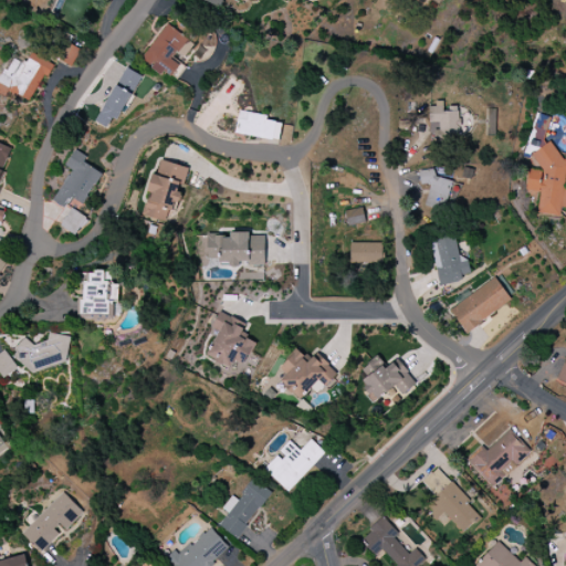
[(173,61),(187,39),(165,24),(142,61),(170,80),(179,65),(173,61)]
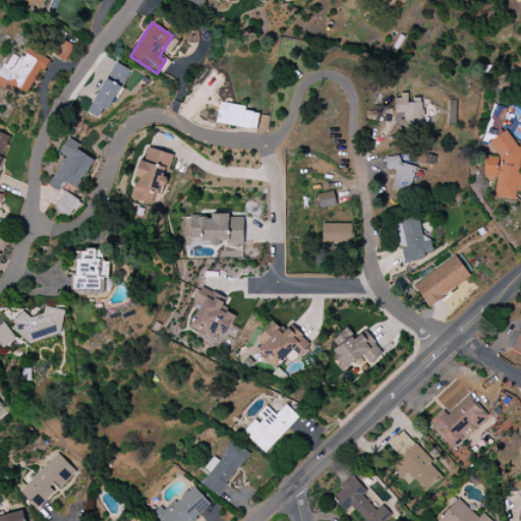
[(66,61),(72,45),(60,40),(54,57),(66,61)]
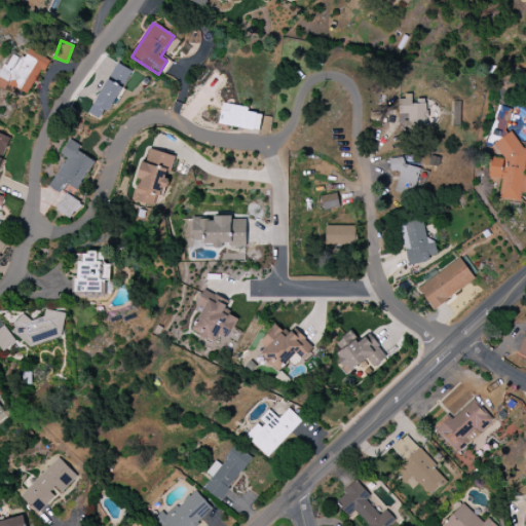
[(48,60),(30,49),(25,58),(11,50),(0,70),(0,84),(6,88),(8,85),(28,97),(48,60)]
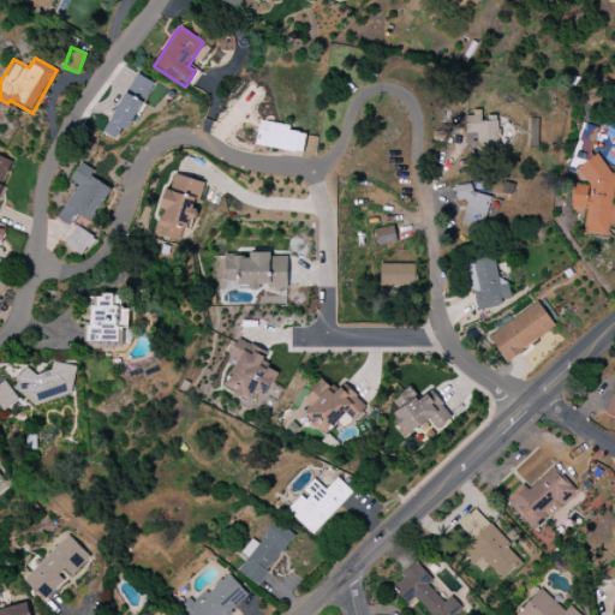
[(106,135),(118,139),(121,129),(131,132),(153,82),(132,72),(106,135)]
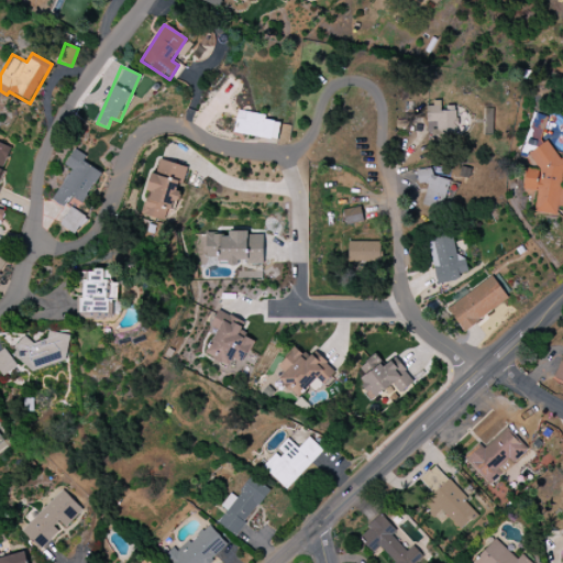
[(427,123),(432,122),(433,140),(455,139),(454,108),(440,109),(440,103),(426,103),(427,123)]
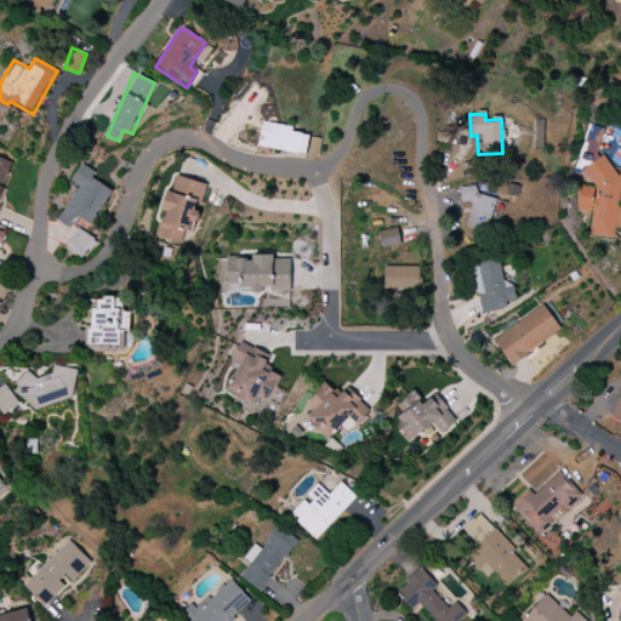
[(306,154),(308,135),(292,134),(294,126),(261,123),(258,149),(306,154)]
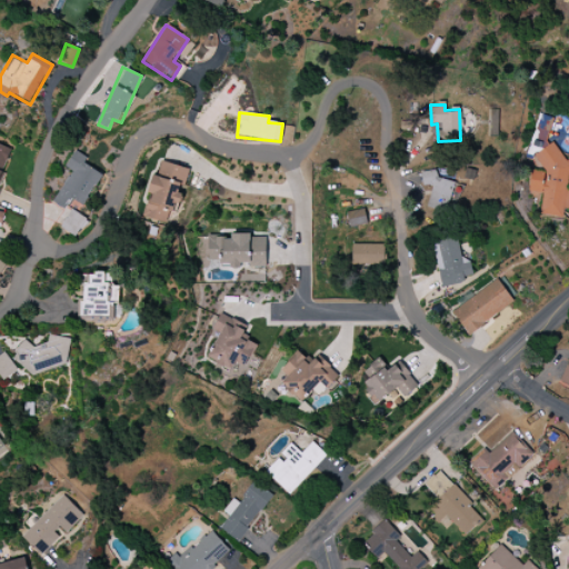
[(542,151),(552,119),(540,115),(530,147),(542,151)]
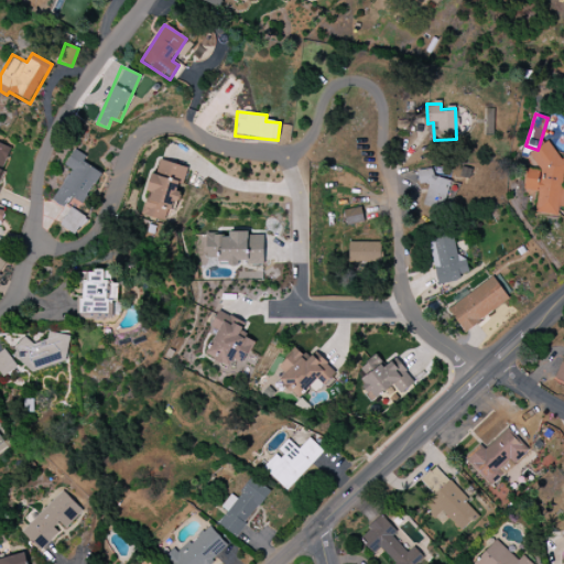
[(534,214),(557,216),(559,209),(563,205),(563,188),(561,190),(563,165),(549,142),(529,154),(539,171),(525,169),(523,190),(538,192),(534,214)]
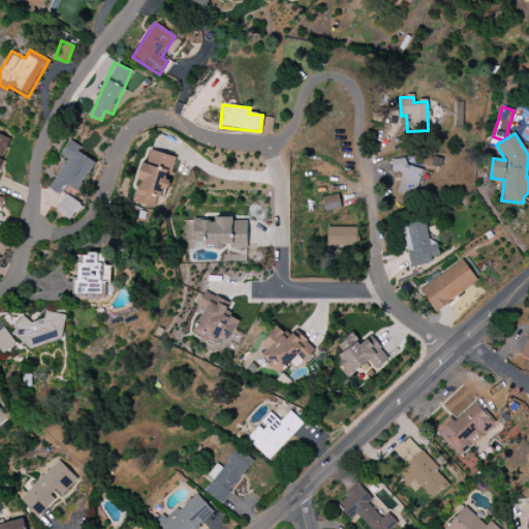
[(0,167),(12,141),(0,134),(0,167)]
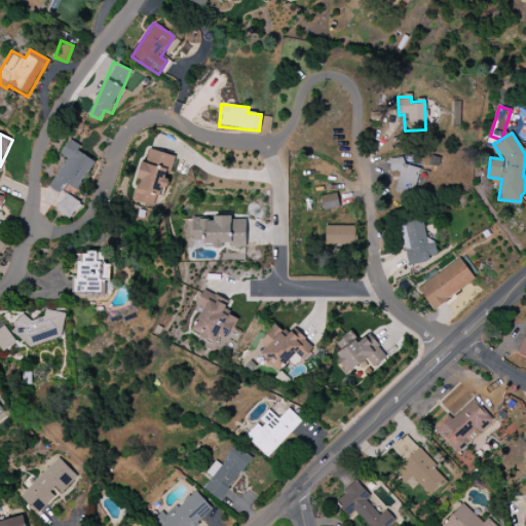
[(48,187),(60,194),(66,184),(76,190),(94,161),(77,151),(80,145),(69,139),(60,154),(66,158),(48,187)]
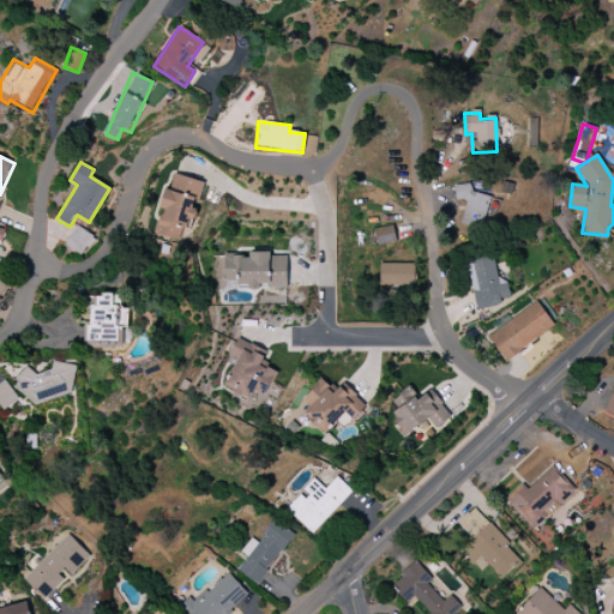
[(154,234),(180,241),(184,228),(191,230),(196,210),(196,209),(203,182),(170,174),(161,210),(154,234)]
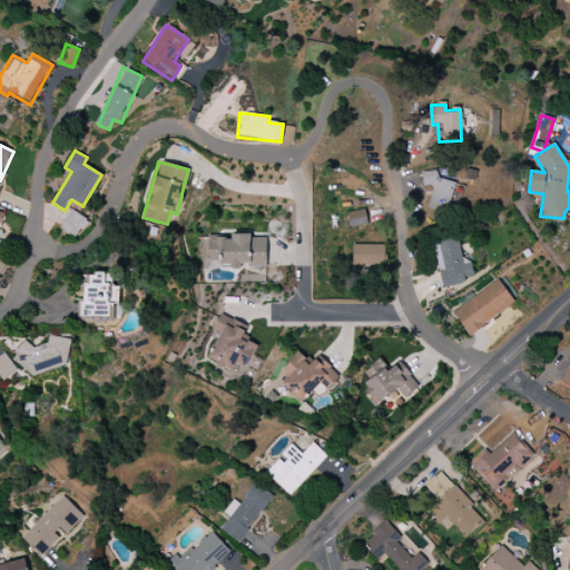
[(455,184),(436,177),(436,175),(424,170),(421,184),(433,188),(426,208),(445,214),(455,184)]
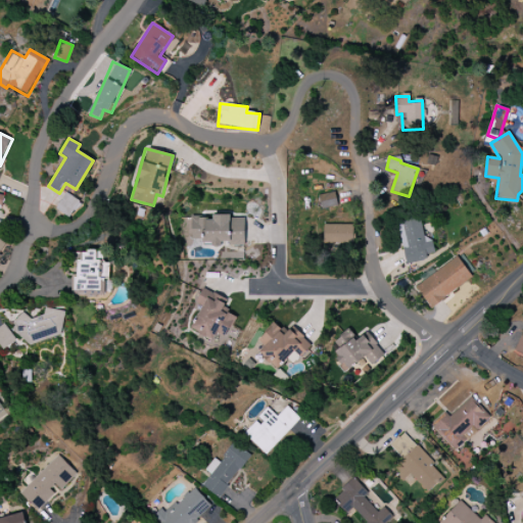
[(321,209),(337,205),(334,192),(318,195),(321,209)]
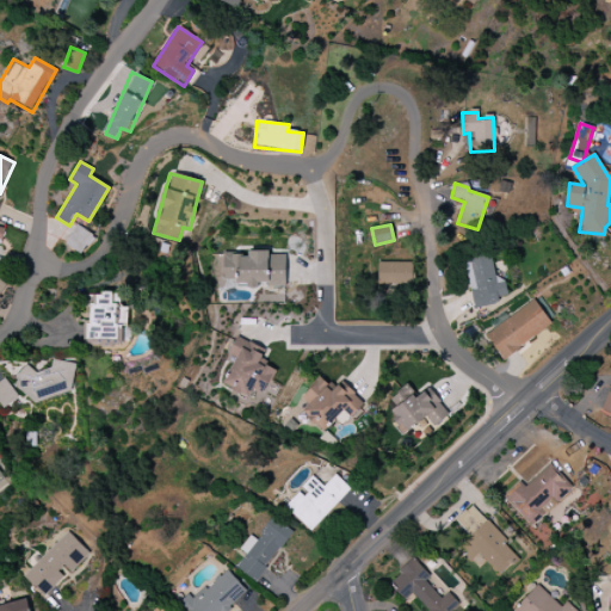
[(65,245),(82,255),(93,235),(75,226),(65,245)]
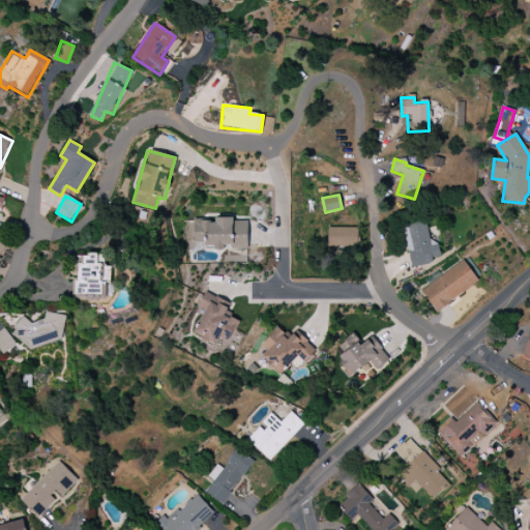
[(194,243),(205,242),(205,248),(225,248),(247,247),(247,222),(233,222),(233,217),(214,218),(214,221),(194,222),(194,243)]
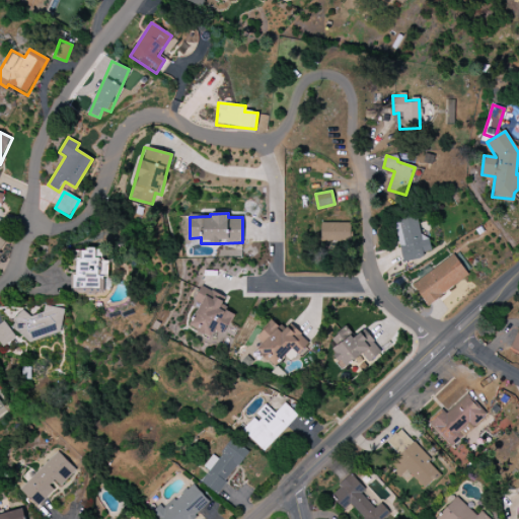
[(402,261),(432,254),(428,236),(421,237),(416,213),(392,218),(402,261)]
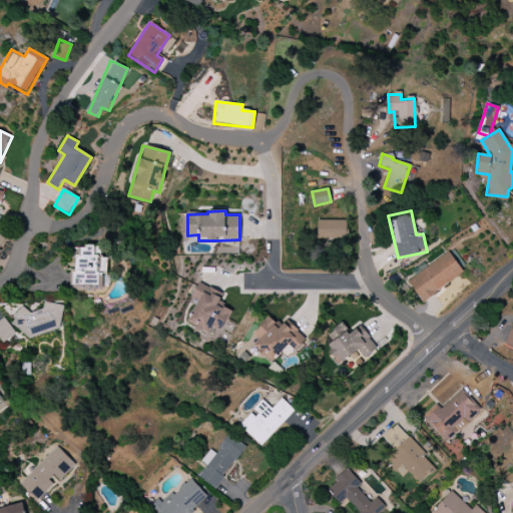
[(317,238),(347,238),(347,220),(317,220),(317,238)]
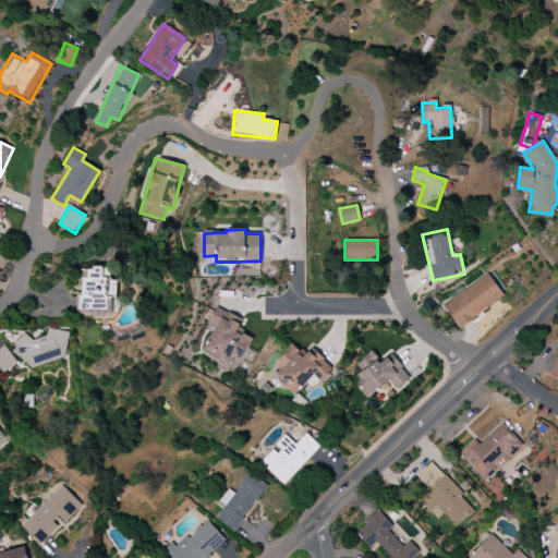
[(81,315),(110,314),(109,283),(108,283),(108,268),(81,268),(81,315)]
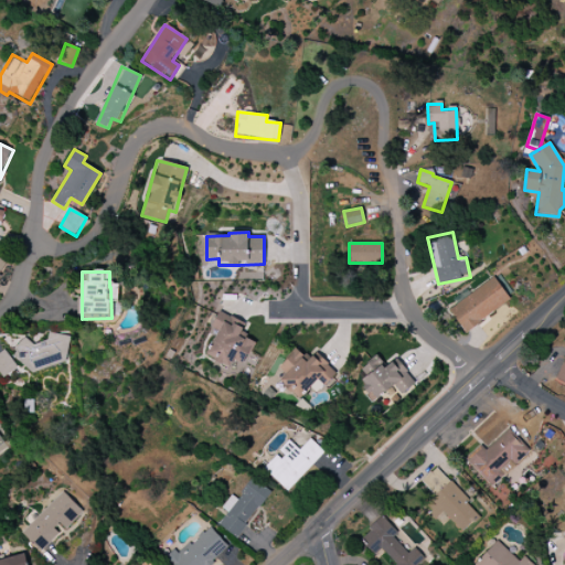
[(469,294),(468,291),(447,307),(464,332),(511,301),(494,277),(469,294)]
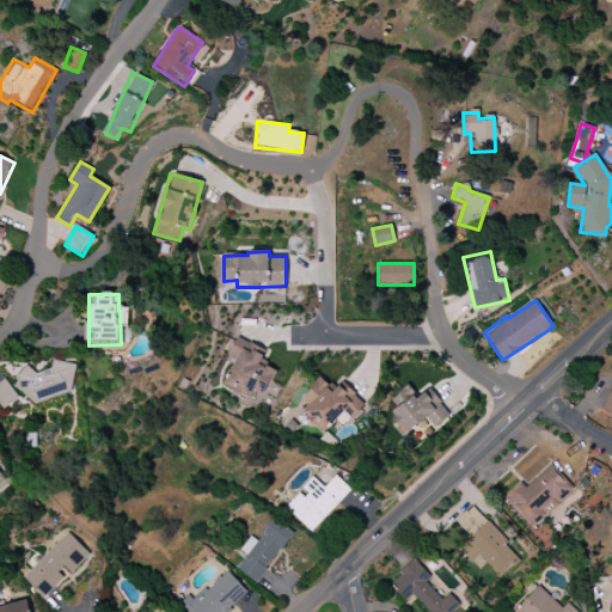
[(265,352),(236,338),(228,355),(236,357),(222,386),(249,398),(251,392),(263,398),(276,369),(261,362),(265,352)]
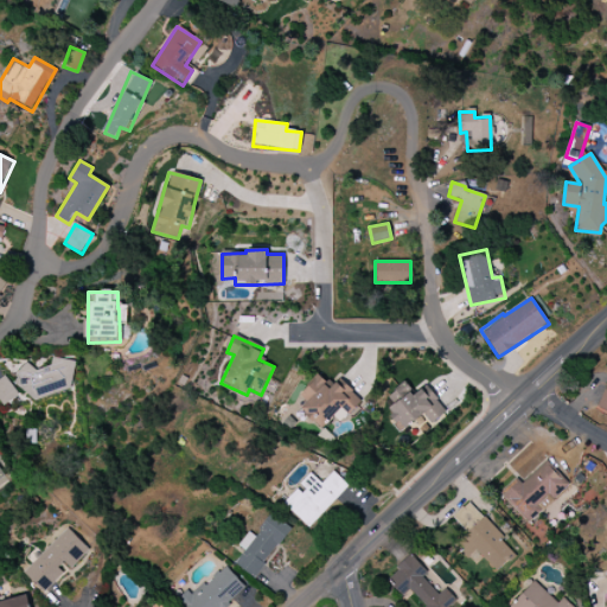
[(77,388),(69,358),(51,363),(52,365),(32,371),(31,366),(17,370),(23,389),(33,387),(37,398),(77,388)]
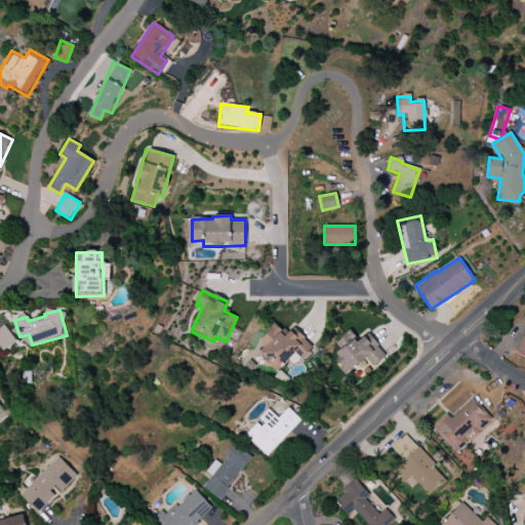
[(312,346),(297,333),(293,338),(275,323),(258,342),(266,348),(258,356),(278,372),(291,357),(298,363),(312,346)]
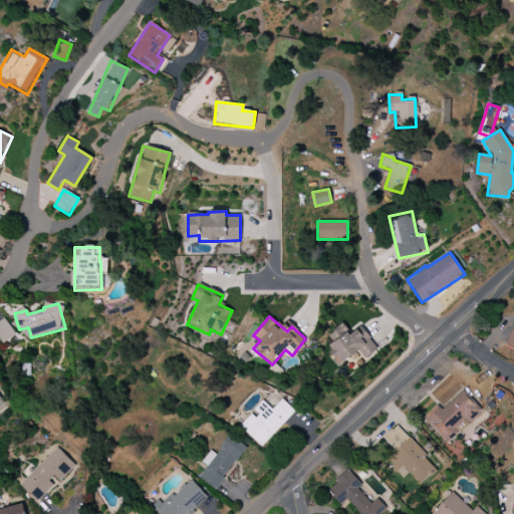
[(0,320),(0,340),(2,344),(16,335),(4,318),(0,320)]
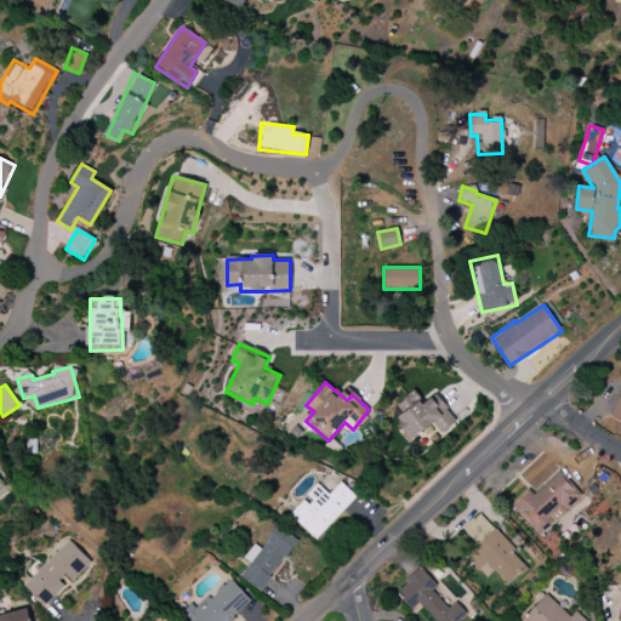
[(434,394),(423,404),(412,392),(396,406),(403,414),(393,422),(412,442),(432,423),(442,434),(457,421),(434,394)]
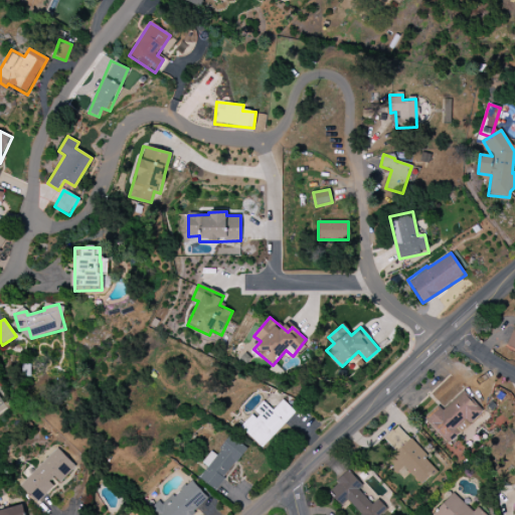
[(483,410),(463,390),(443,410),(438,405),(423,418),(448,444),(458,435),(455,431),(465,420),(469,424),(483,410)]
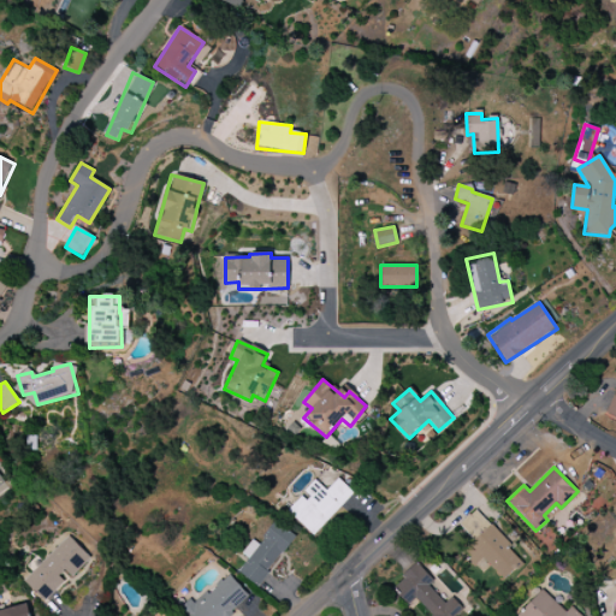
[(313,535),(353,493),(337,479),(325,491),(314,480),(302,492),(303,493),(286,511),(313,535)]
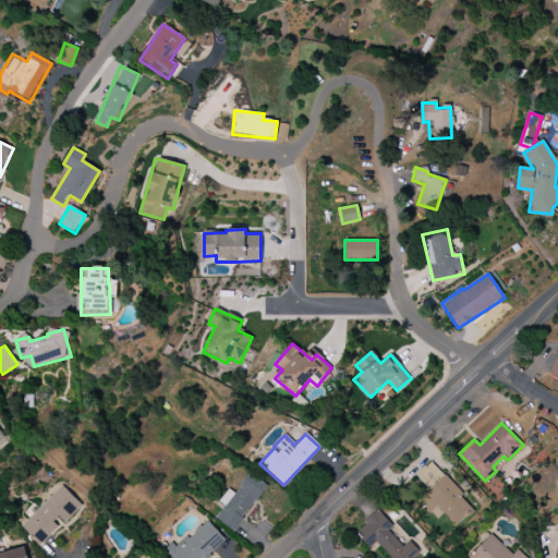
[(437,506),(456,526),(474,509),(431,461),(415,475),(428,489),(416,500),(429,513),(437,506)]
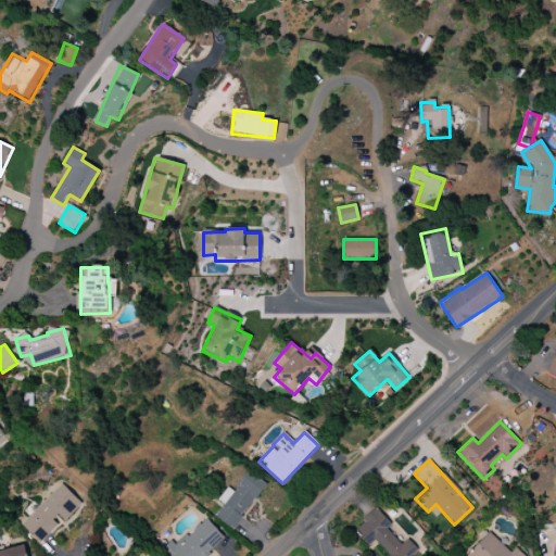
[(217,500),(224,504),(214,516),(232,529),(266,484),(248,471),(232,491),(227,488),(217,500)]
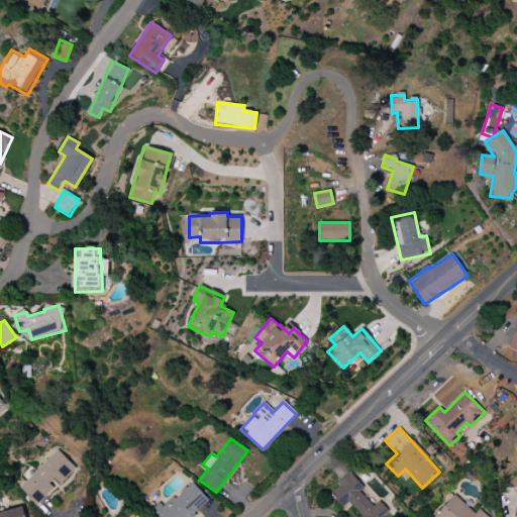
[(20,488),(38,505),(75,468),(57,449),(20,488)]
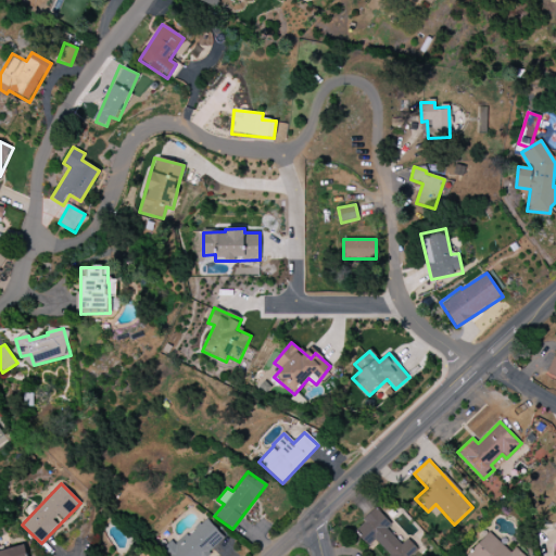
[(375,540),(389,555),(413,555),(414,555),(389,527),(390,525),(377,509),(353,530),(367,546),(375,540)]
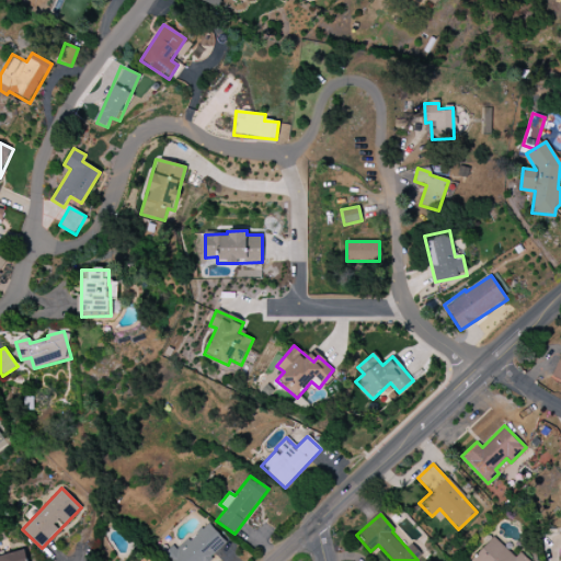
[(169,560),(207,560),(227,545),(208,523),(167,557),(169,560)]
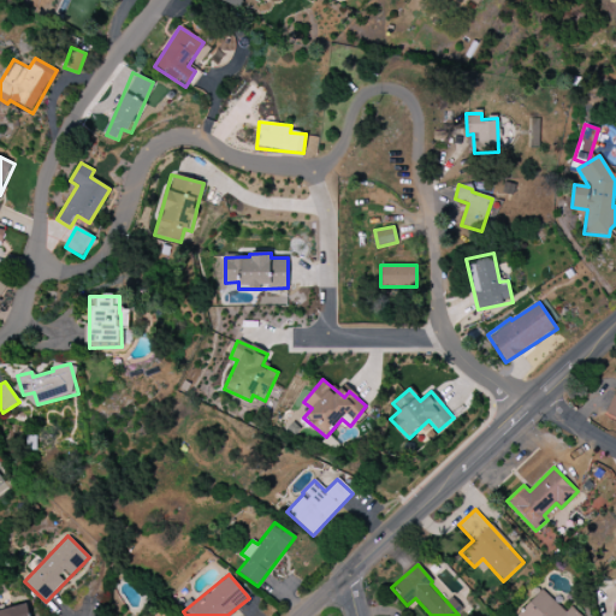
[(566,612),(543,591),(519,615),(580,615),(570,606),(566,612)]
